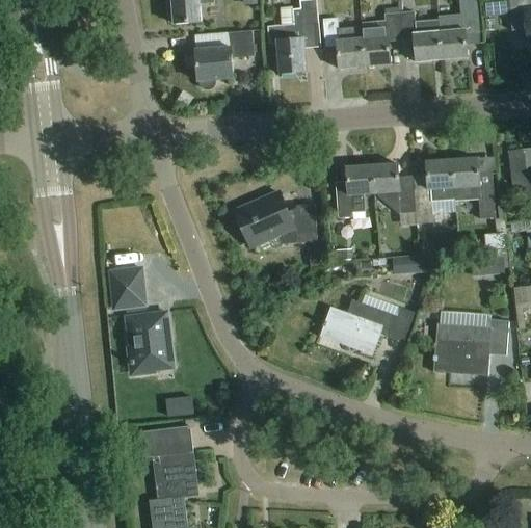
[(169,20),(174,20),(174,23),(201,21),(200,3),(214,2),(214,0),(171,0),(173,4),(167,5),(169,20)]
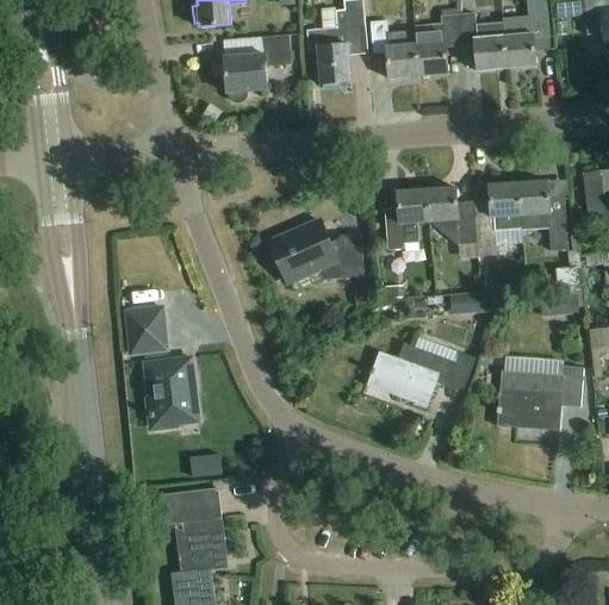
[(310,48),(317,47),(321,83),(352,81),(349,54),(365,52),(360,0),(343,0),(343,7),(335,8),(336,29),(330,30),(329,27),(309,30),(310,48)]
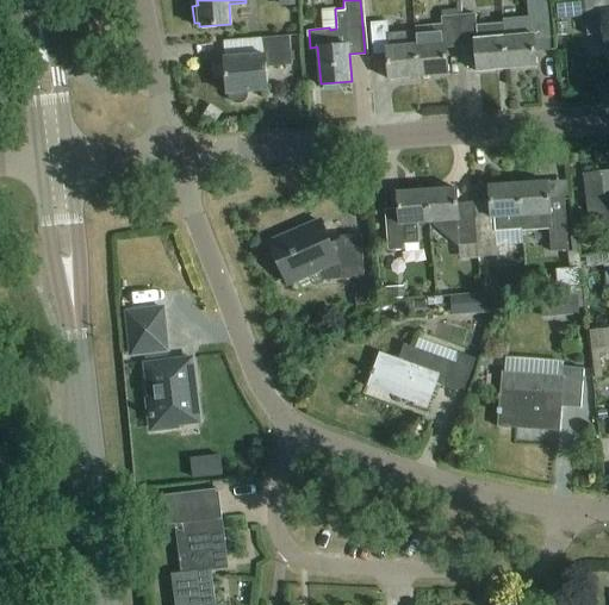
[(583,0),(586,33),(603,31),(604,45),(608,44),(608,0),(583,0)]
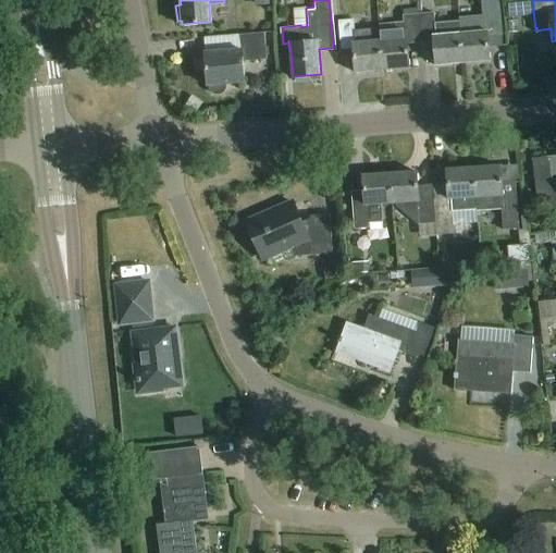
[(460,19),(459,19),(460,33),(462,62),(490,59),(487,35),(501,34),(497,5),(483,7),(484,31),(461,32),(460,19)]
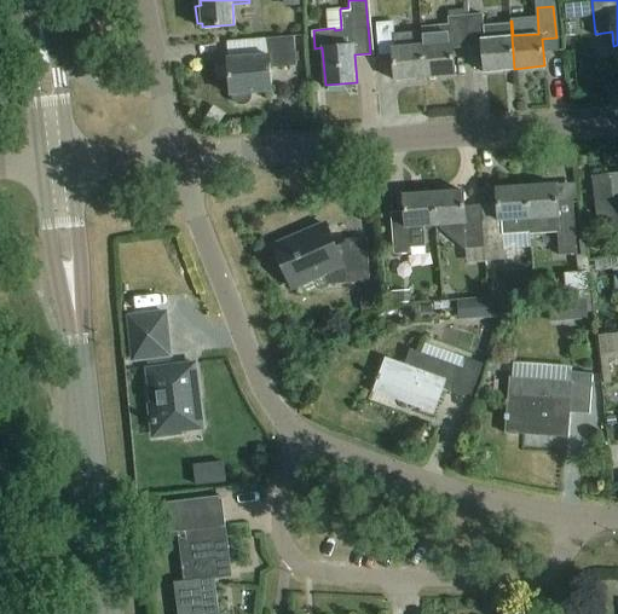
[(481,12),(465,13),(467,44),(481,42),(485,71),(514,69),(512,36),(510,21),(483,23),(481,12)]
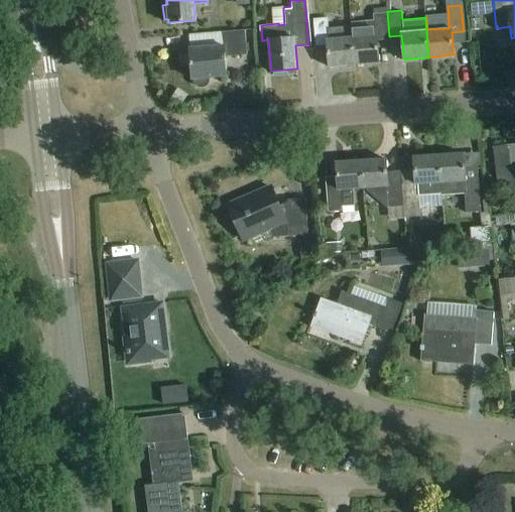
[(372,12),(373,18),(350,20),(351,23),(354,64),(378,61),(376,37),(389,36),(387,11),(372,12)]
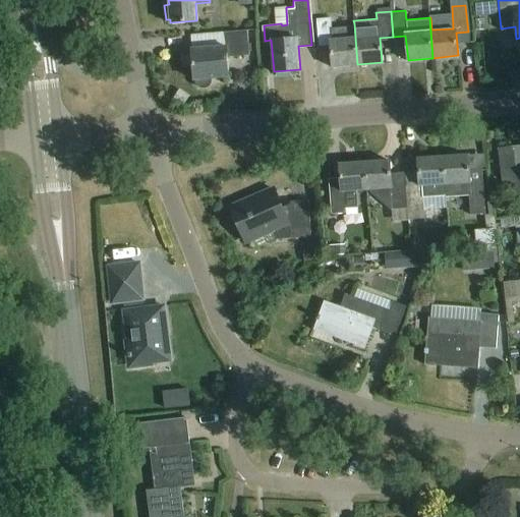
[(333,66),(357,64),(354,23),(331,25),(330,16),(315,17),(319,45),(331,44),(333,66)]
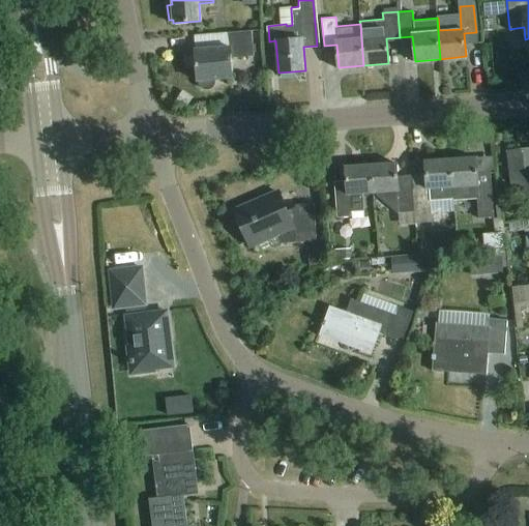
[(228,46),(195,49),(197,80),(199,80),(199,83),(201,86),(204,87),(207,88),(210,87),(213,85),(214,82),(214,78),(232,77),(231,66),(230,56),(253,54),(251,29),(228,31),(229,46),(228,46)]
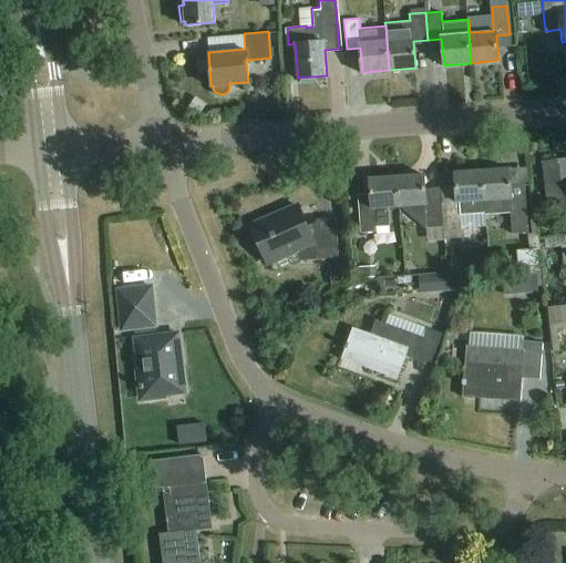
[(565,206),(565,156),(536,160),(541,200),(542,200),(542,197),(558,195),(559,207),(565,206)]
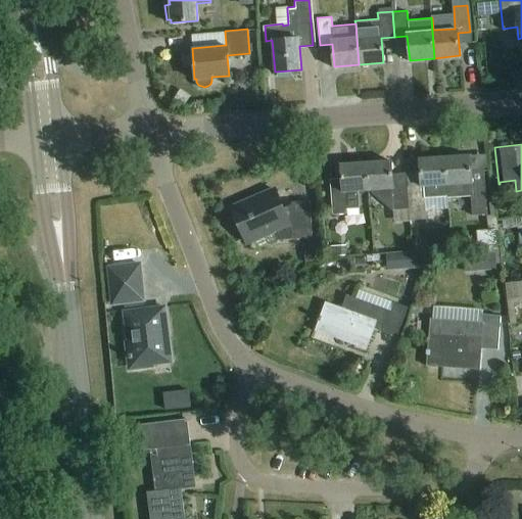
[(470,194),(471,203),(472,215),(485,214),(483,176),(471,177),(469,153),(444,155),(447,196),(470,194)]
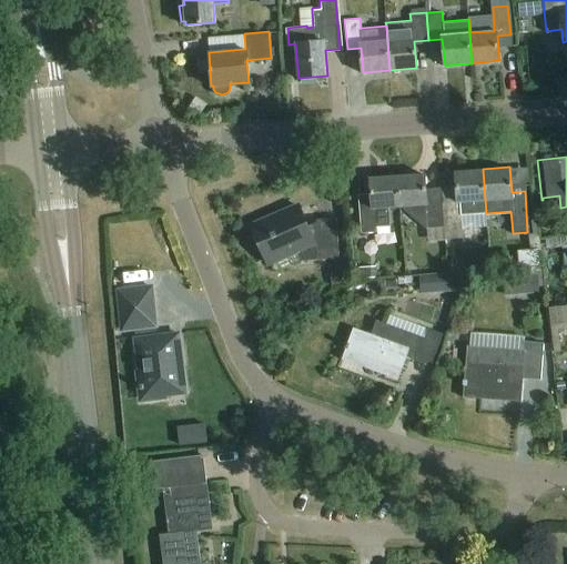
[(486,213),(483,169),(455,171),(457,197),(442,198),(444,225),(445,238),(464,237),(462,214),(486,213)]
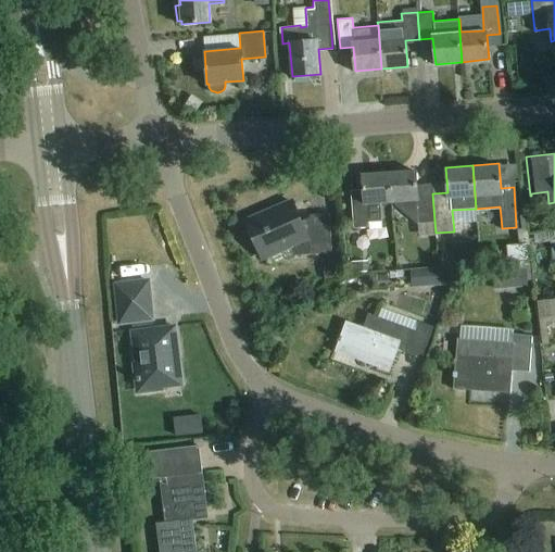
[(434,221),(432,193),(417,195),(415,170),(389,171),(391,201),(392,200),(417,222),(434,221)]
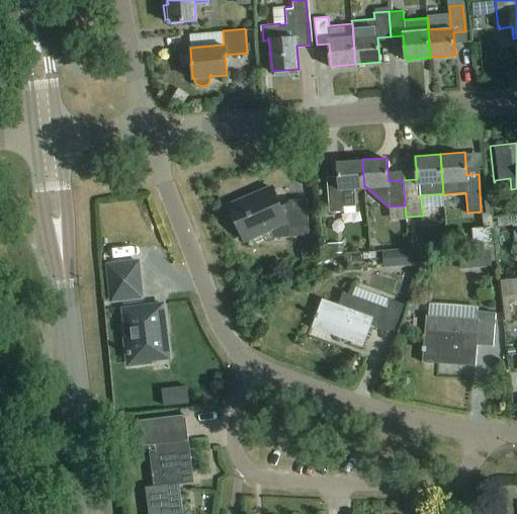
[(355,187),(364,187),(362,159),(337,161),(338,176),(326,176),(329,210),(343,209),(342,206),(356,204),(355,187)]
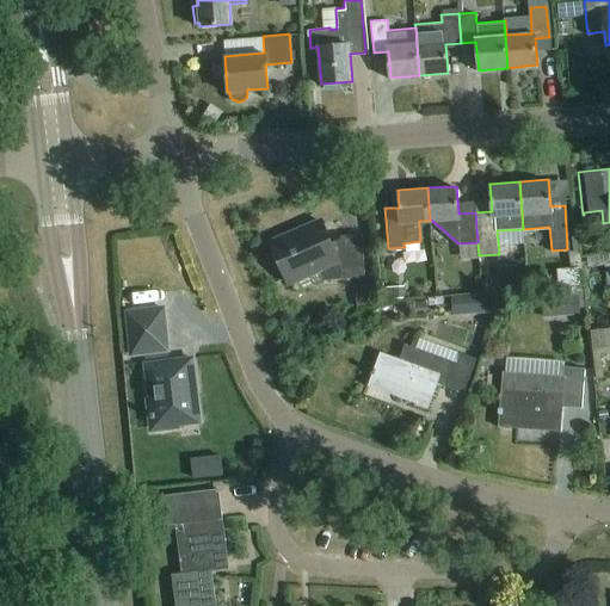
[(325,279),(364,276),(361,233),(340,234),(340,236),(330,241),(320,220),(270,241),(272,246),(271,249),(275,259),(278,260),(287,280),(319,267),(325,279)]
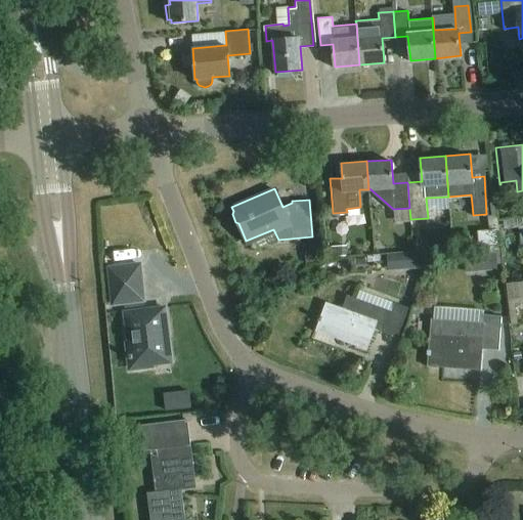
[(477,229),(478,245),(496,243),(495,228),(477,229)]
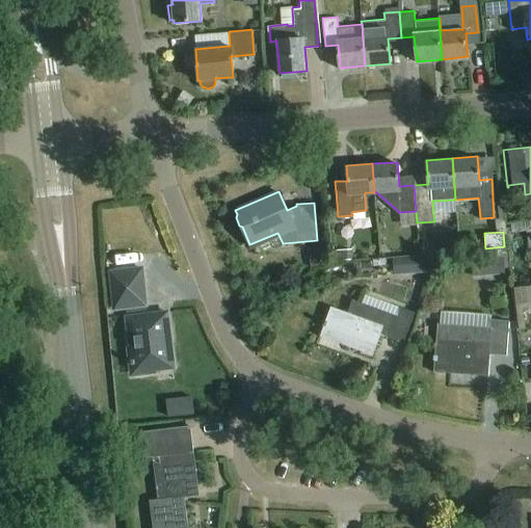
[(336,248),(337,260),(351,259),(350,247),(336,248)]
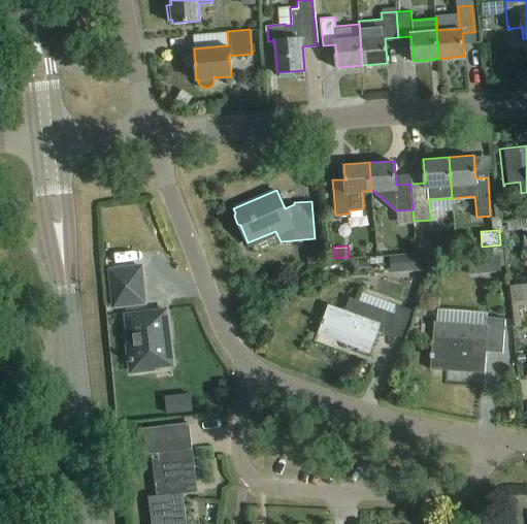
[(306,250),(307,264),(317,263),(316,249),(306,250)]
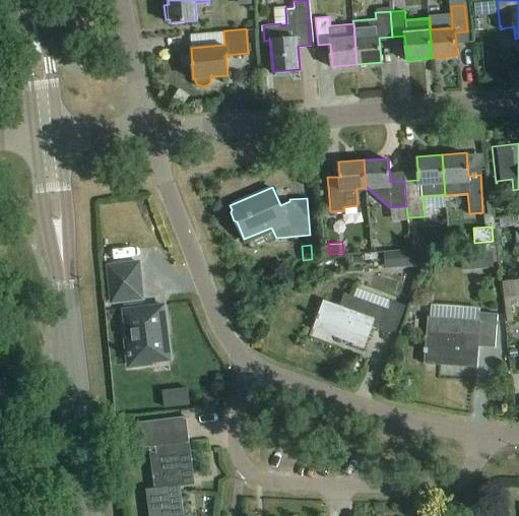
[(426,249),(398,251),(399,265),(420,264),(426,249)]
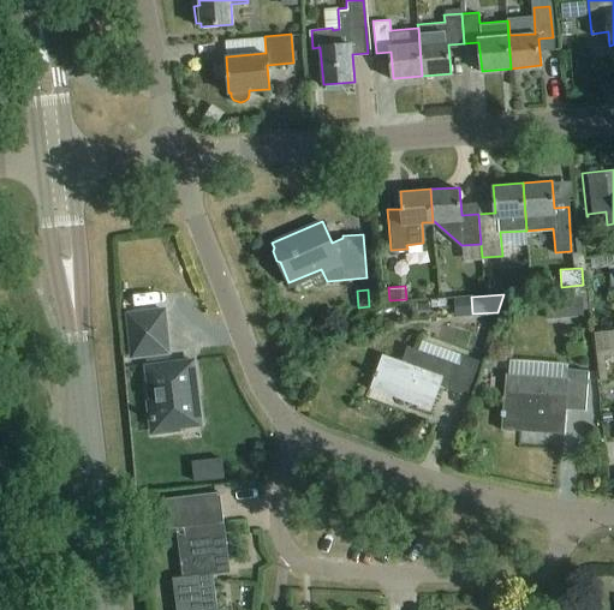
[(562,295),(564,316),(573,316),(583,315),(580,294),(562,295)]
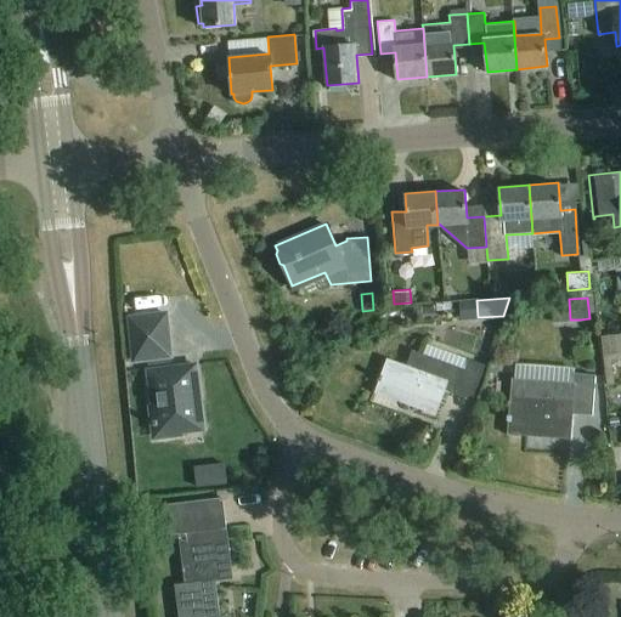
[(165,312),(129,316),(134,358),(147,357),(148,369),(171,366),(170,355),(165,312)]
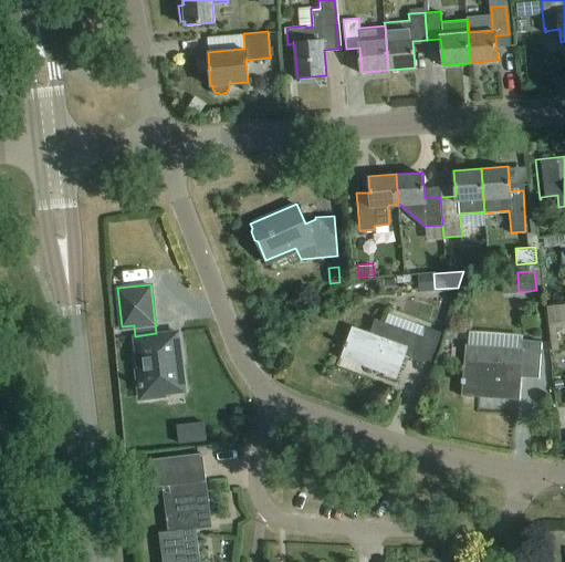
[(558,303),(546,304),(548,323),(560,322),(558,303)]
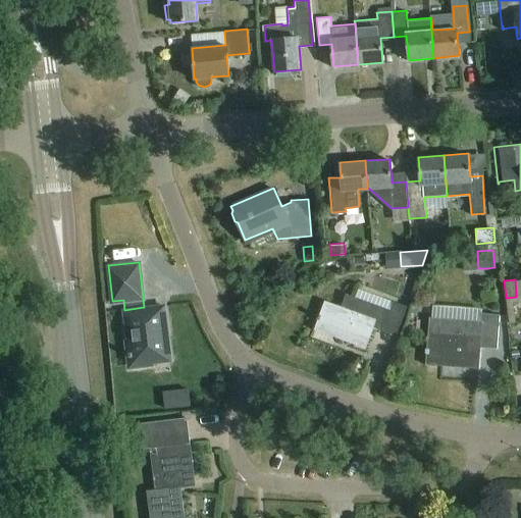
[(318,318),(314,328),(365,347),(372,326),(382,329),(397,334),(407,305),(394,300),(391,309),(346,293),(341,306),(324,300),(319,314),(318,314),(316,317),(318,318)]
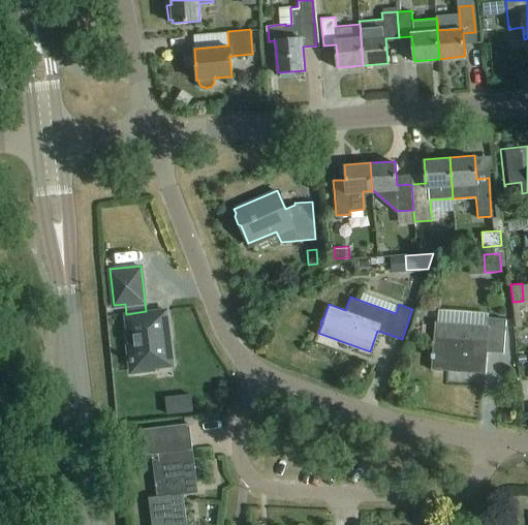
[(146,311),(126,314),(132,369),(135,368),(135,371),(149,370),(149,367),(154,366),(154,360),(172,358),(165,309),(146,311)]
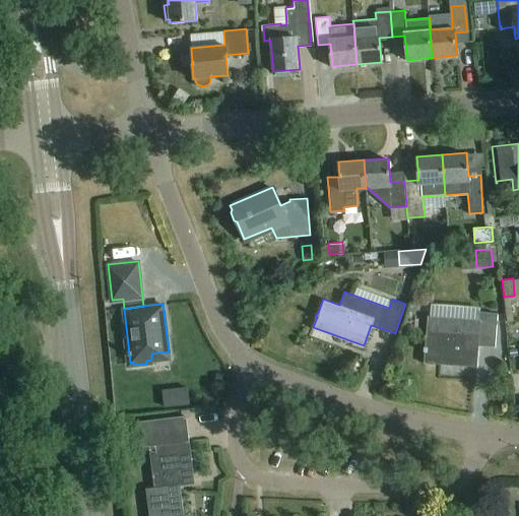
[(428,315),(426,332),(424,362),(476,366),(478,344),(494,345),(497,313),(479,311),(478,320),(428,315)]
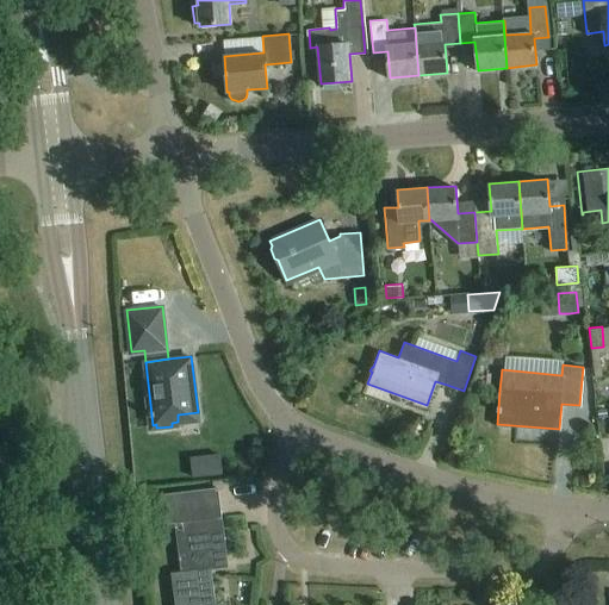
[(218,487),(162,493),(165,522),(174,521),(181,571),(171,572),(174,594),(174,604),(215,604),(213,590),(211,568),(221,567),(219,555),(227,554),(219,494),(218,487)]
